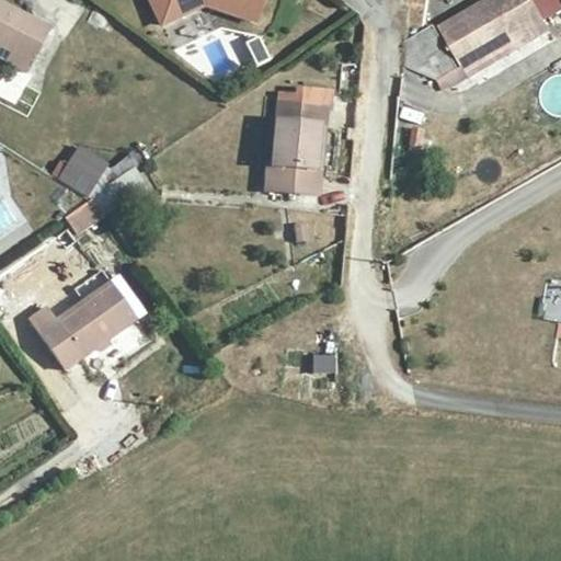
[(54,25),(0,0),(0,44),(11,49),(11,59),(34,69),(54,25)]
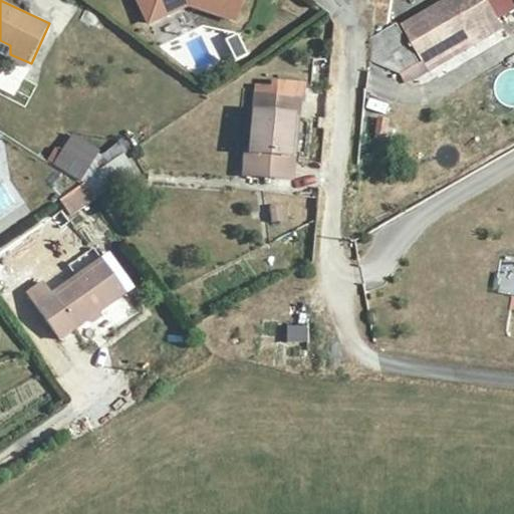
[(142,0),(151,20),(189,2),(236,21),(244,0),(142,0)]
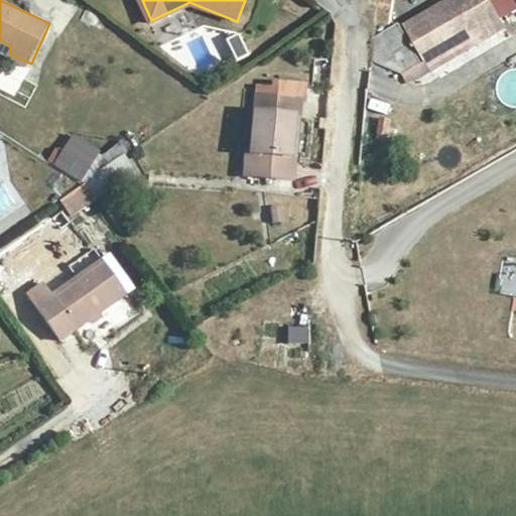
[(415,75),(494,33),(510,24),(497,0),(458,0),(396,32),(415,75)]
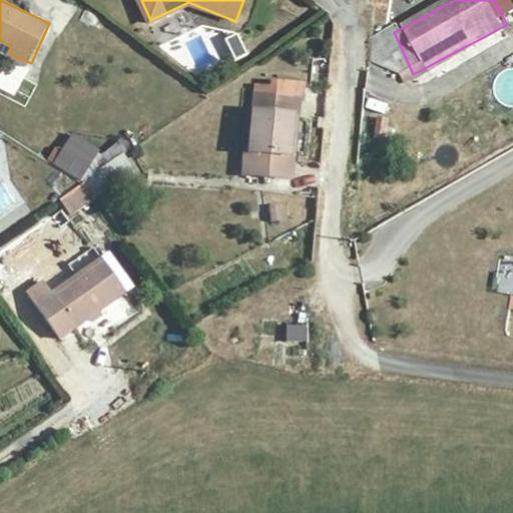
[(494,45),(491,33),(413,74),(417,85),(494,45)]
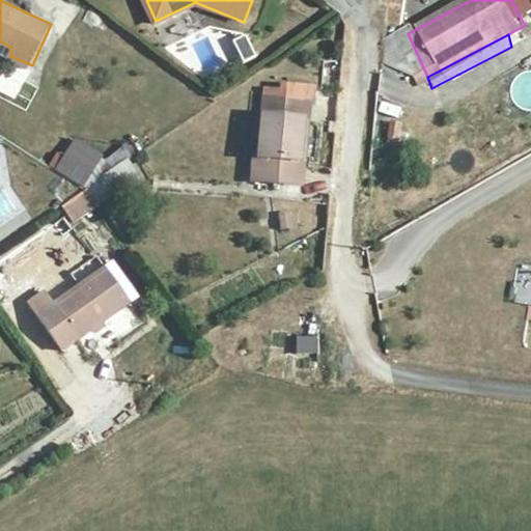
[(530,74),(513,79),(522,110),(530,107),(530,74)]
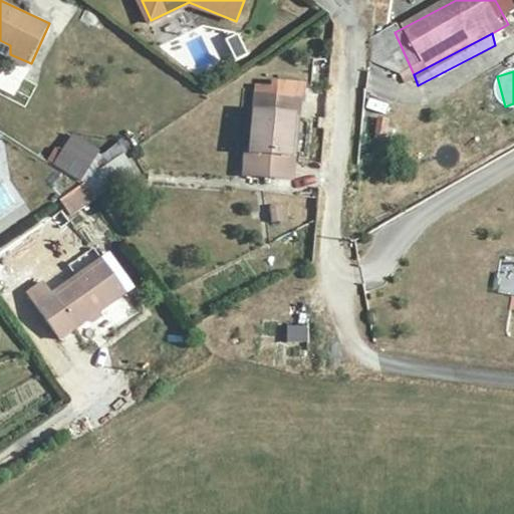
[(298,112),(303,115),(307,98),(309,98),(313,81),(282,76),(280,90),(262,90),(254,144),(249,146),(243,169),(291,178),(297,151),(289,150),(298,112)]
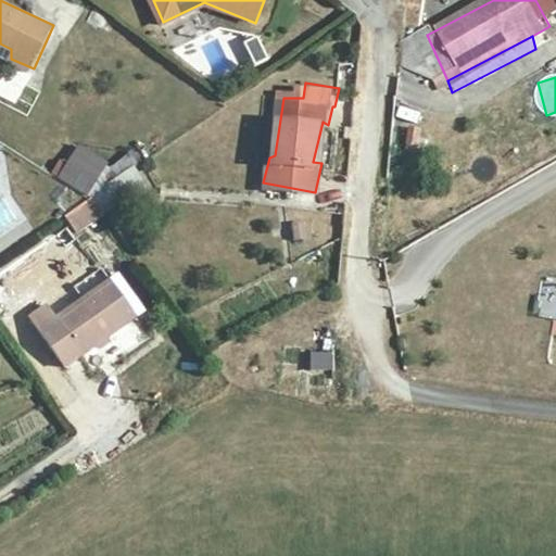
[(321,163),(328,125),(323,122),(313,162),(321,163)]
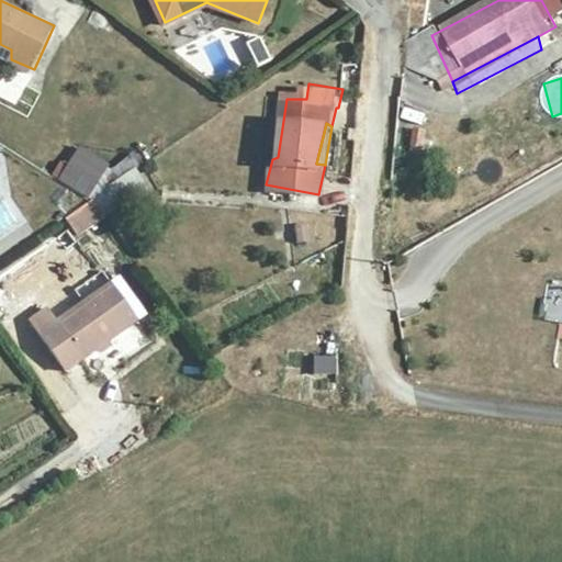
[(411,126),(405,167),(422,170),(427,128),(411,126)]
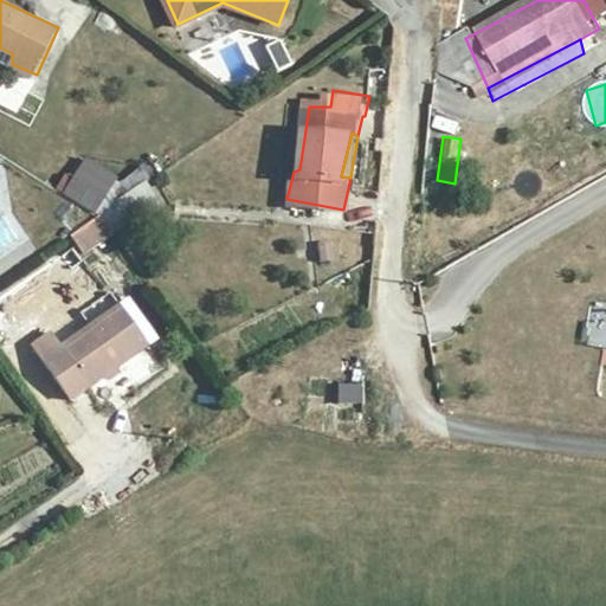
[(147,178),(155,201),(200,171),(189,148),(147,178)]
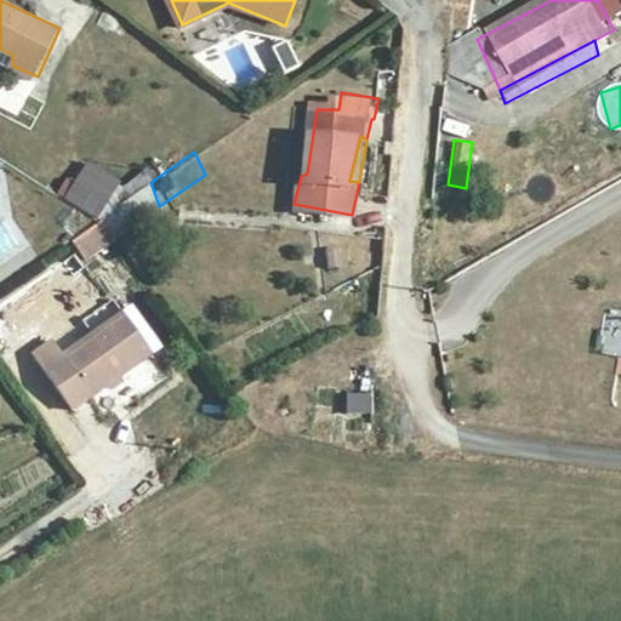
[(115,237),(159,206),(151,182),(100,216),(115,237)]
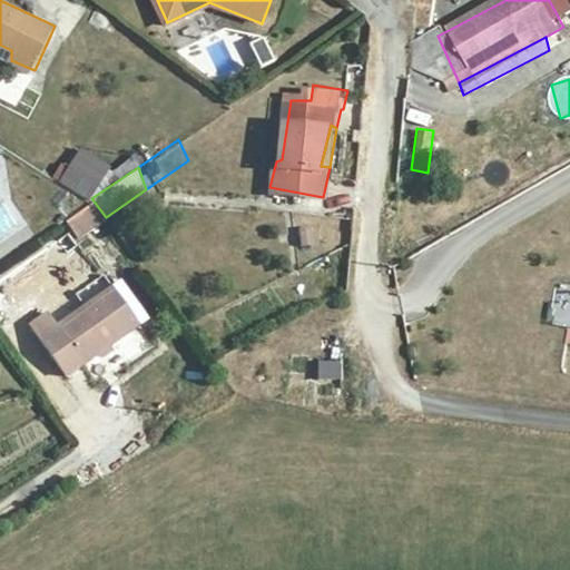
[(110,285),(37,335),(64,371),(135,320),(110,285)]
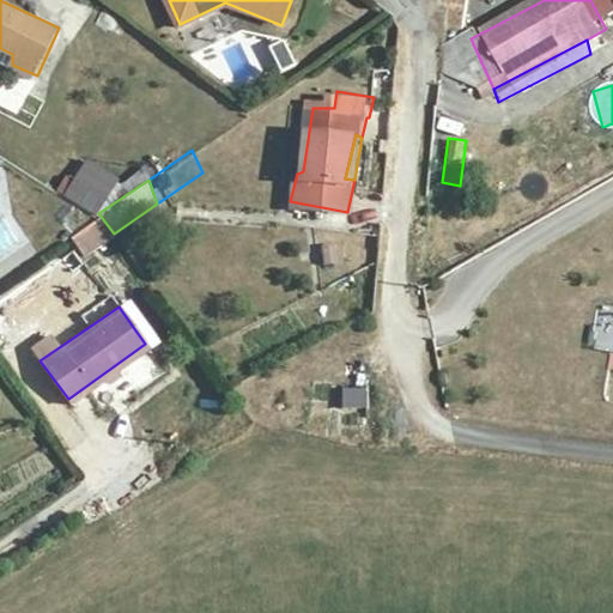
[(343,387),(344,410),(369,408),(369,387),(343,387)]
